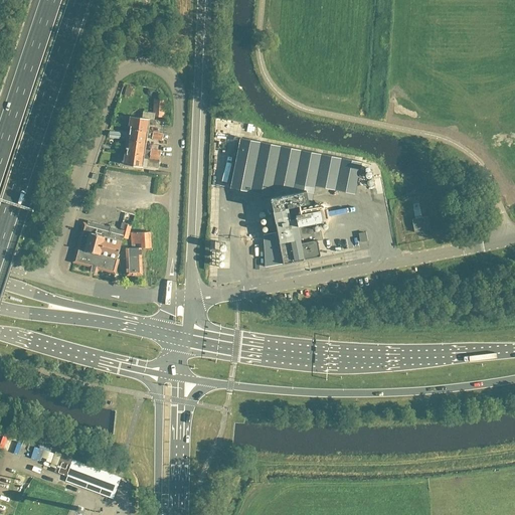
[(162,117),(163,98),(153,98),(153,117),(162,117)]
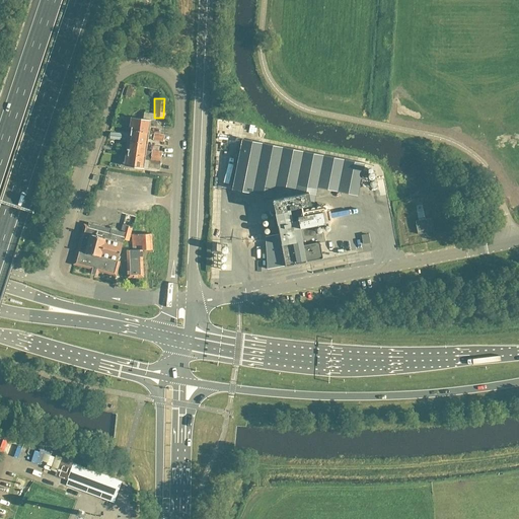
[(128,130),(147,133),(148,127),(155,128),(156,122),(130,118),(128,130)]
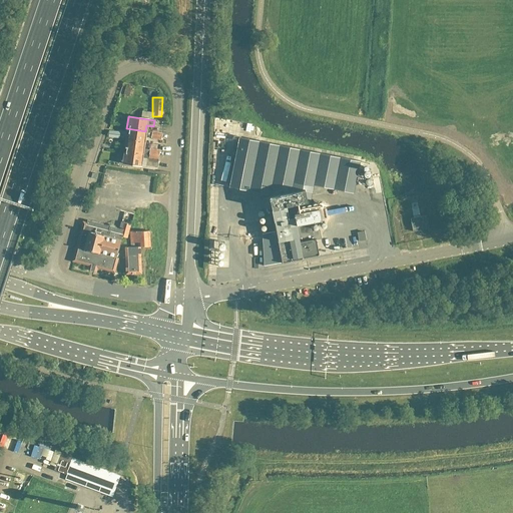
[(151,132),(145,131),(126,128),(124,140),(133,141),(135,143),(143,144),(144,136),(150,137),(150,138),(160,141),(161,134),(151,132)]
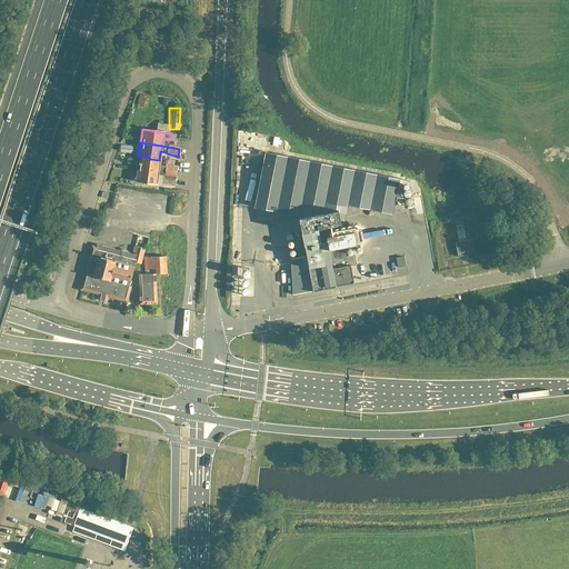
[(393,207),(398,180),(265,153),(253,208),(301,218),(333,211),(337,196),(393,207)]
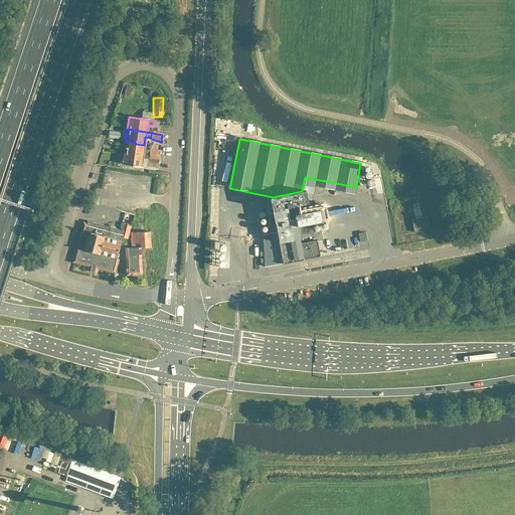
[(149,155),(159,157),(160,151),(150,150),(150,151),(144,150),(144,145),(136,144),(134,142),(125,141),(123,155),(137,157),(137,154),(149,156),(149,155)]
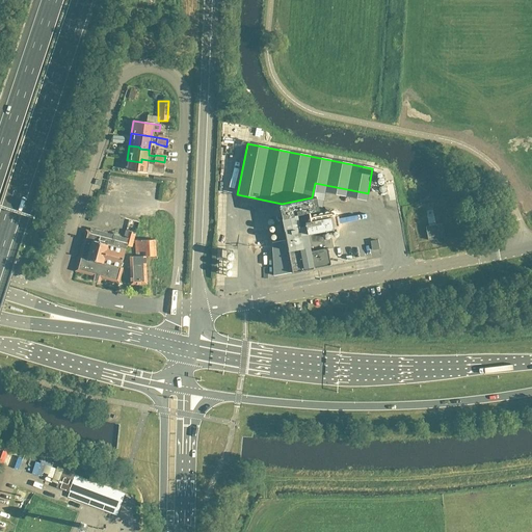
[(163,175),(164,162),(154,160),(154,161),(141,159),(141,162),(127,160),(126,168),(128,169),(127,170),(145,174),(147,164),(152,165),(151,173),(163,175)]
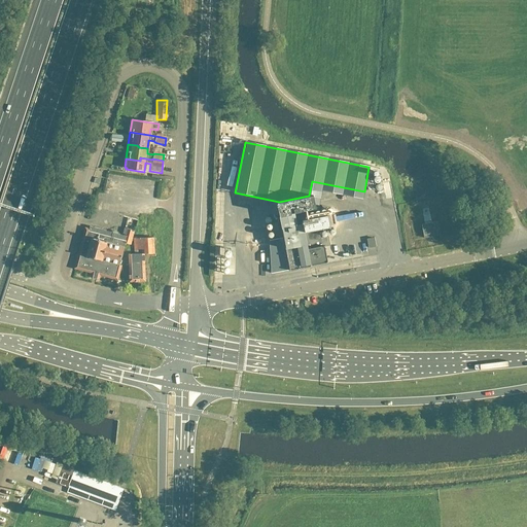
[(269,243),(271,274),(327,264),(324,247),(329,246),(327,238),(319,239),(318,230),(336,225),(334,214),(302,220),(300,211),(315,208),(312,196),(309,196),(279,202),(276,203),(283,241),(269,243)]
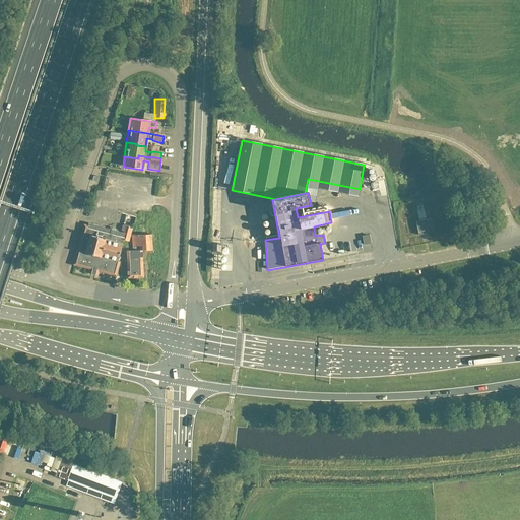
[(419,205),(412,207),(415,221),(423,219),(419,205)]
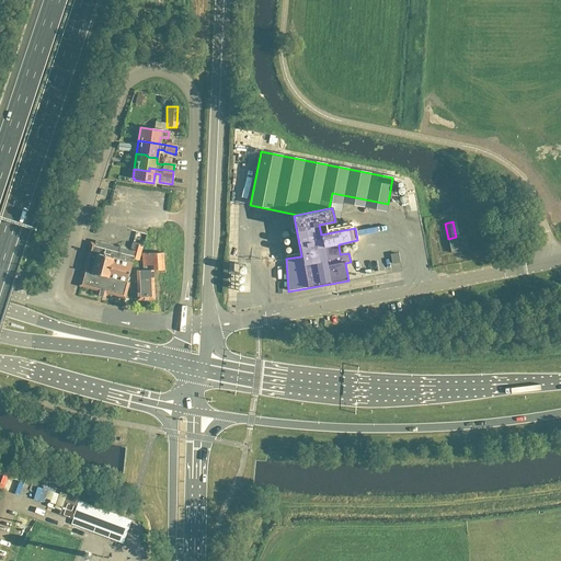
[(464,251),(468,251),(466,237),(459,238),(451,239),(448,240),(450,254),(454,253),(464,251)]
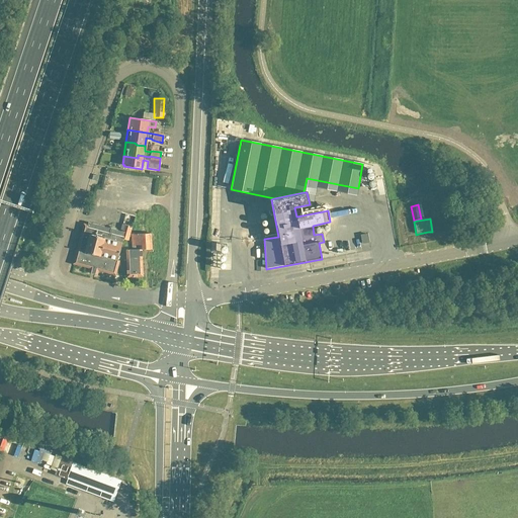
[(88,274),(113,279),(119,248),(105,245),(106,239),(126,243),(130,229),(120,227),(119,233),(80,225),(72,268),(89,271),(88,274)]
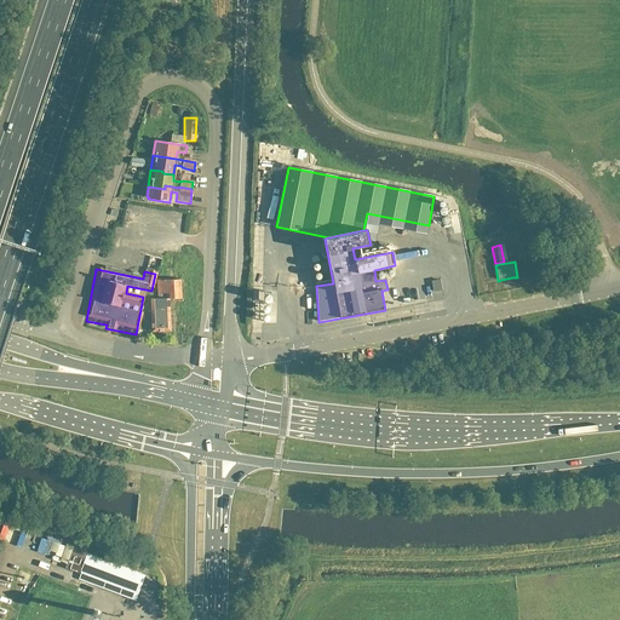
[(417,290),(413,290),(413,303),(423,303),(422,294),(424,293),(423,276),(417,276),(417,290)]
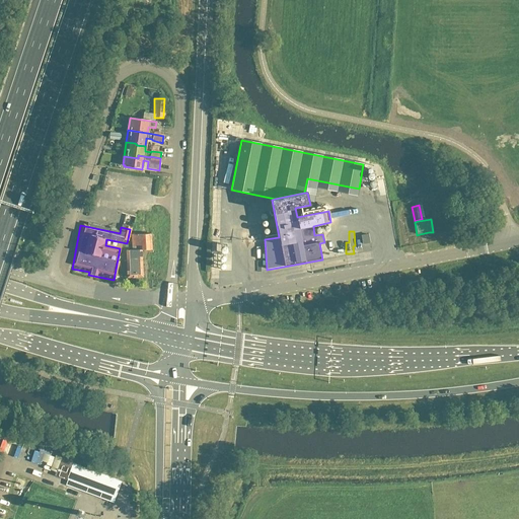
[(141,254),(149,254),(149,237),(130,237),(130,248),(141,248),(141,254)]
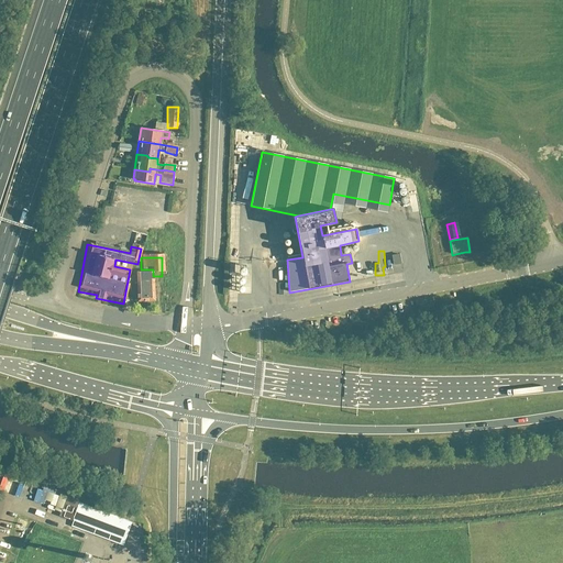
[(154,302),(153,275),(135,275),(136,304),(154,302)]
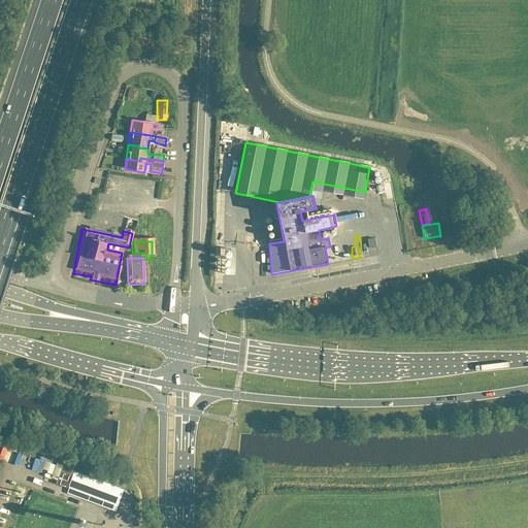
[(0,449),(5,451),(8,441),(0,438),(0,449)]
